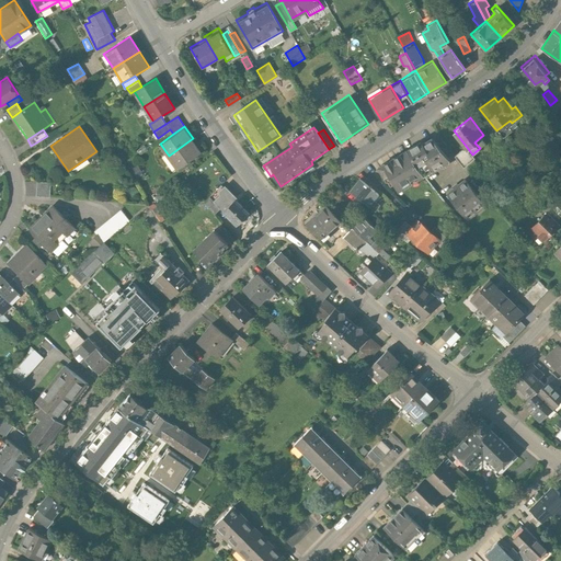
[(407,146),(423,173),(449,160),(449,157),(433,136),(424,140),(422,138),(407,146)]
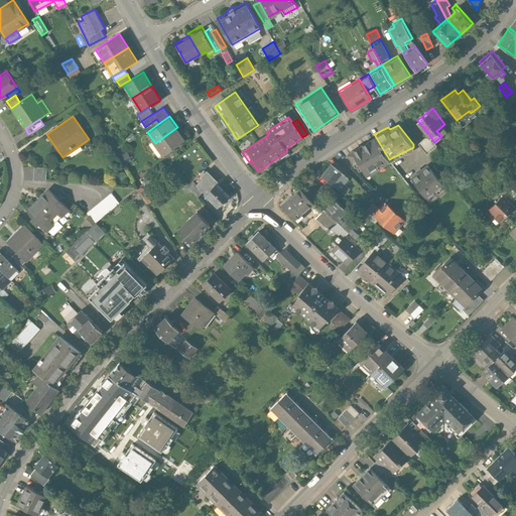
[(185,138),(177,127),(155,143),(163,154),(185,138)]
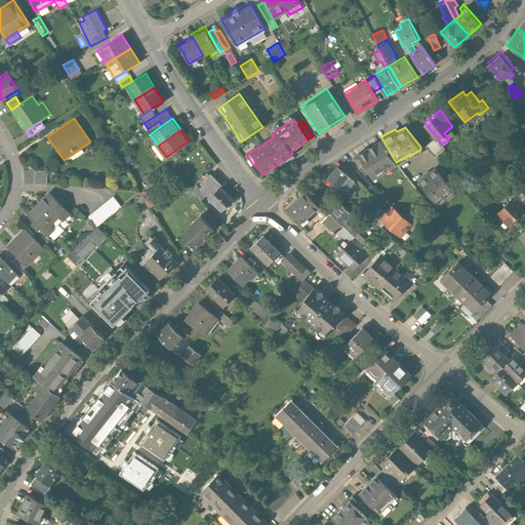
[(372,176),(396,162),(380,136),(353,154),(359,164),(363,161),(372,176)]
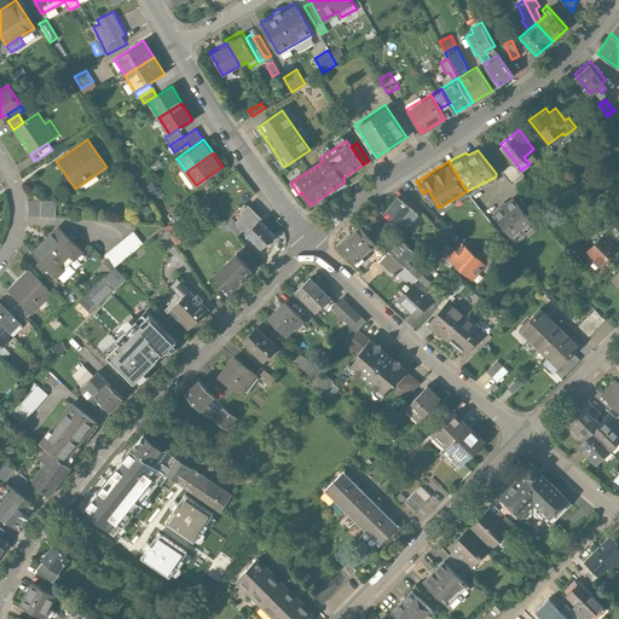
[(524,173),(521,171),(514,161),(502,171),(512,183),(524,173)]
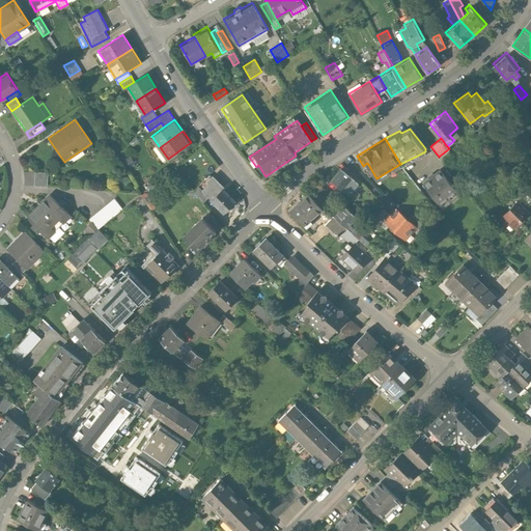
[(135,165),(131,156),(122,160),(127,169),(135,165)]
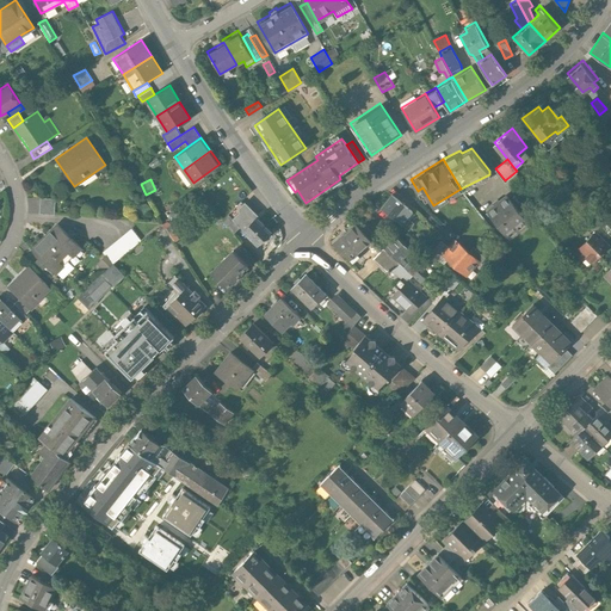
[(486,209),(510,239),(530,223),(506,192),(486,209)]
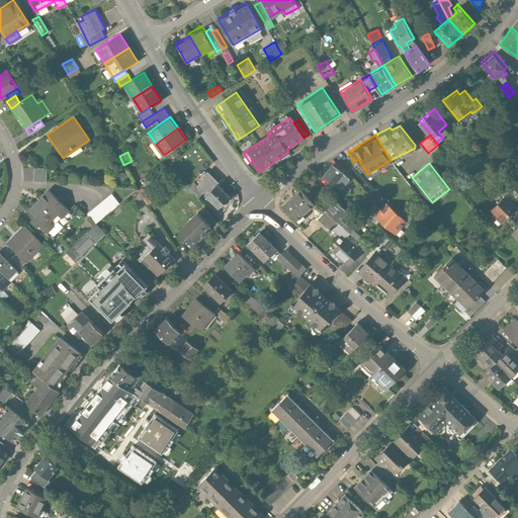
[(331,165),(322,174),(346,194),(350,189),(344,184),(348,180),(331,165)]
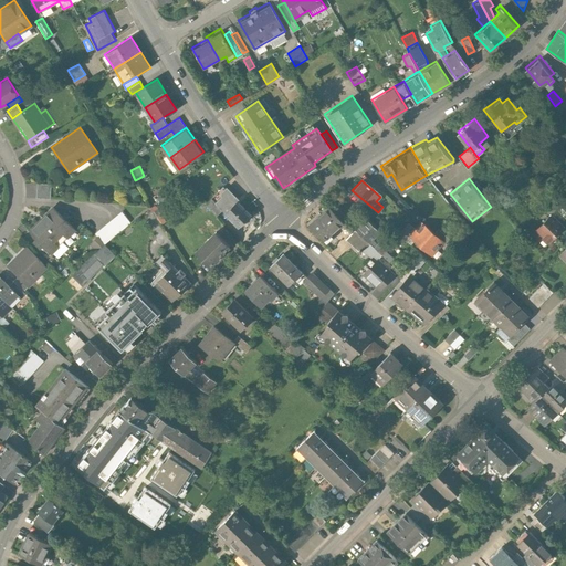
[(51,184),(38,182),(37,197),(51,198),(51,184)]
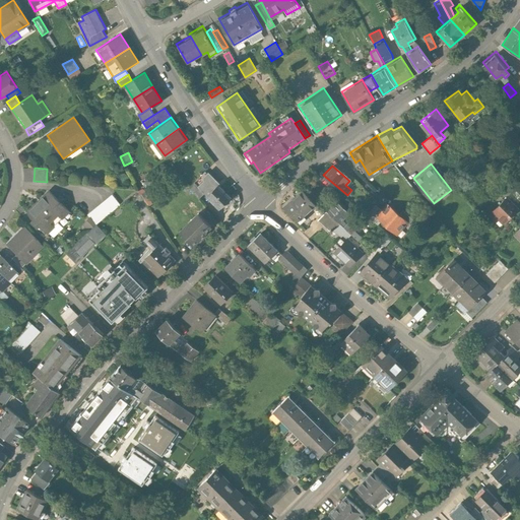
[(206,194),(218,184),(219,182),(208,169),(206,172),(204,170),(189,186),(190,187),(198,197),(200,200),(206,194)]
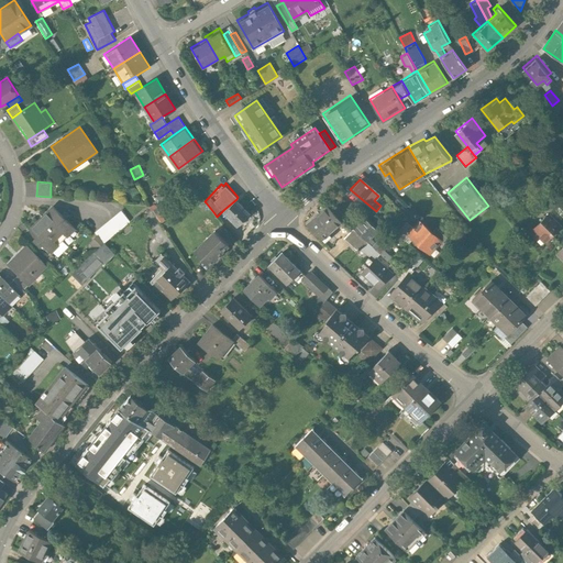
[(223,210),(238,225),(251,213),(236,199),(223,210)]
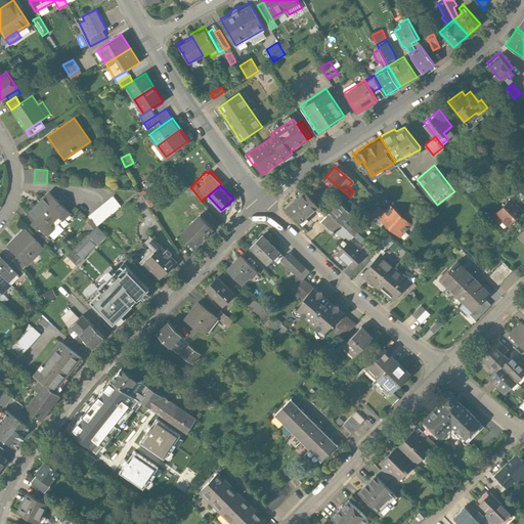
[(200,199),(191,188),(187,192),(195,203),(200,199)]
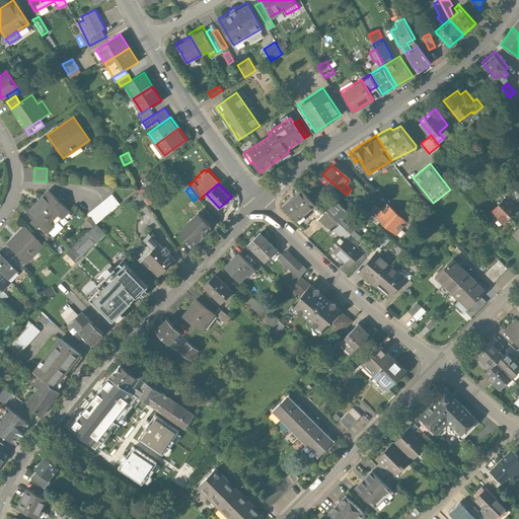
[(283,204),(299,223),(307,216),(304,212),(312,205),(316,202),(302,187),(283,204)]
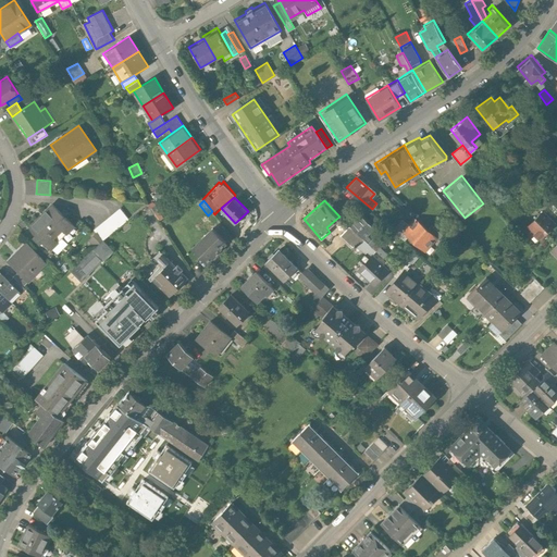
[(33,233),(50,249),(74,225),(63,213),(51,201),(38,214),(26,226),(33,233)]
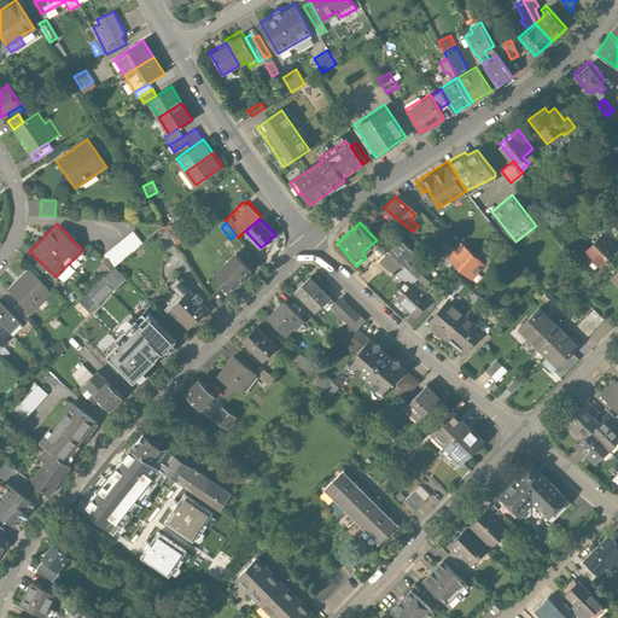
[(168,231),(178,245),(181,242),(172,227),(168,231)]
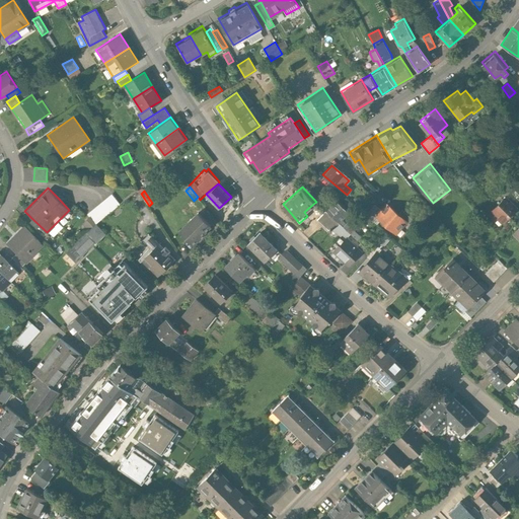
[(170,202),(174,205),(182,197),(179,193),(170,202)]
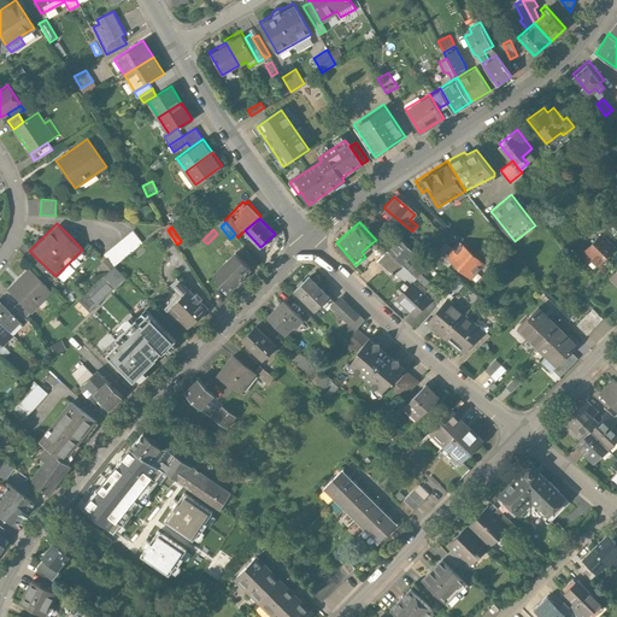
[(616,245),(603,229),(580,252),(589,263),(595,258),(599,262),(616,245)]
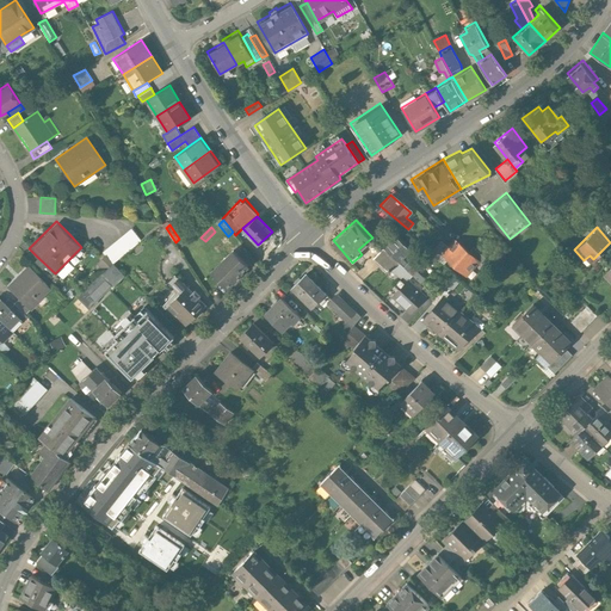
[(109,265),(112,263),(141,240),(131,228),(99,254),(109,265)]
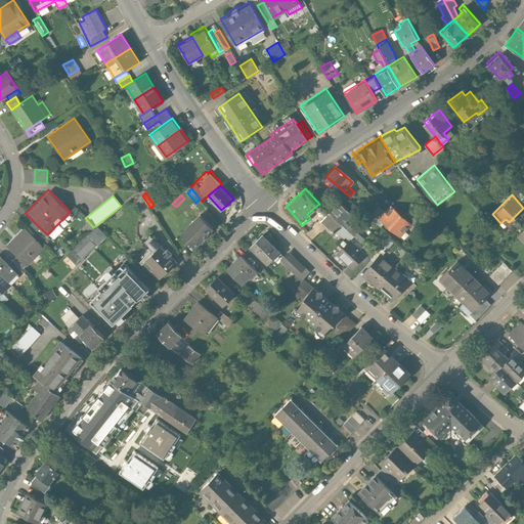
[(179,230),(193,246),(213,226),(184,199),(176,207),(189,220),(179,230)]
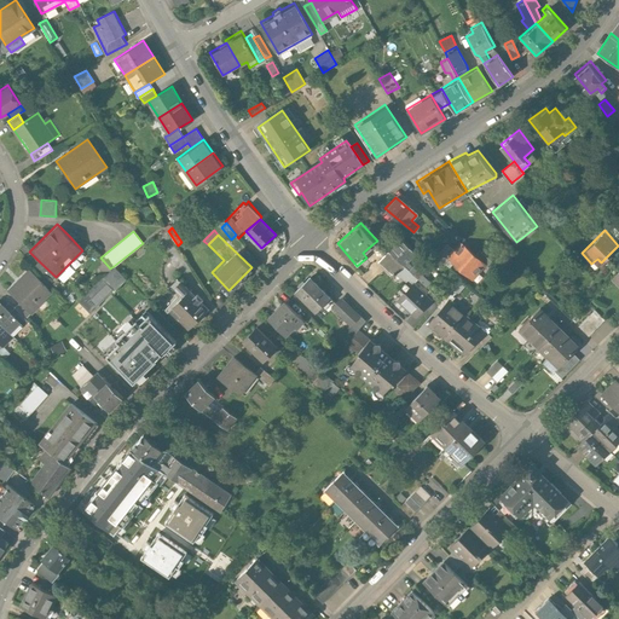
[(399,237),(388,249),(405,265),(408,261),(416,252),(399,237)]
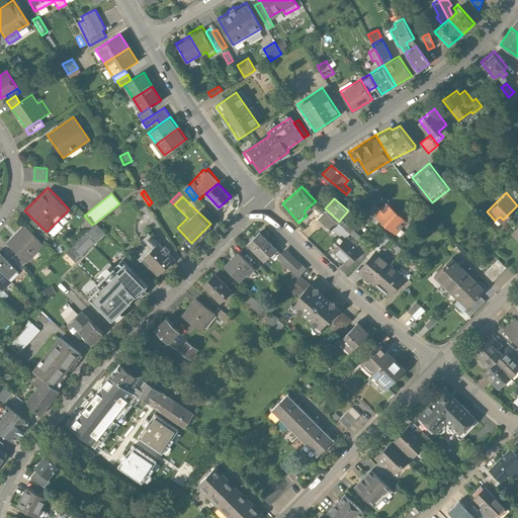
[(317,200),(316,201),(312,204),(321,212),(325,208),(317,200)]
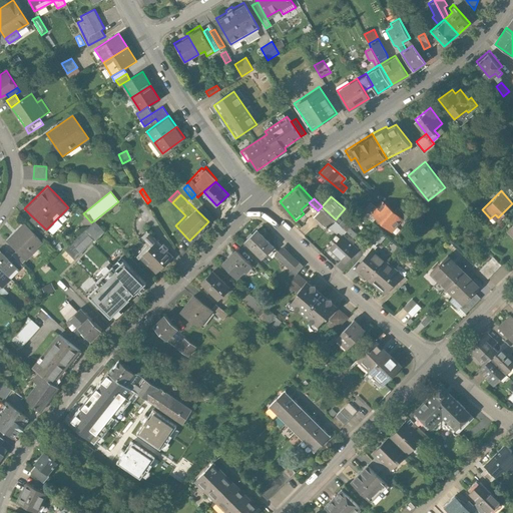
[(150,200),(147,203),(150,208),(156,205),(152,199),(150,200)]
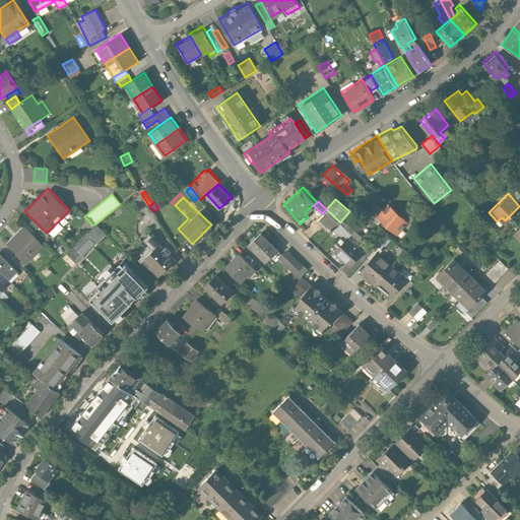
[(382,209),(376,216),(378,218),(397,234),(408,221),(398,212),(387,203),(382,209)]
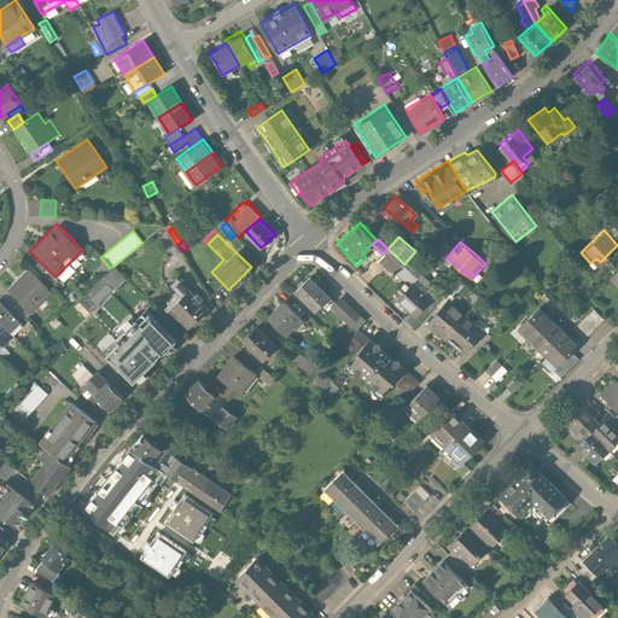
[(447,257),(454,249),(447,243),(436,256),(445,264),(449,260),(447,257)]
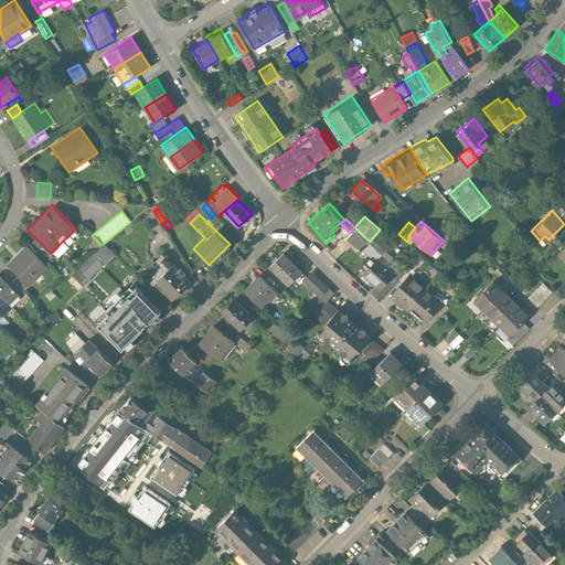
[(433,231),(444,241),(445,242),(449,237),(436,226),(433,231)]
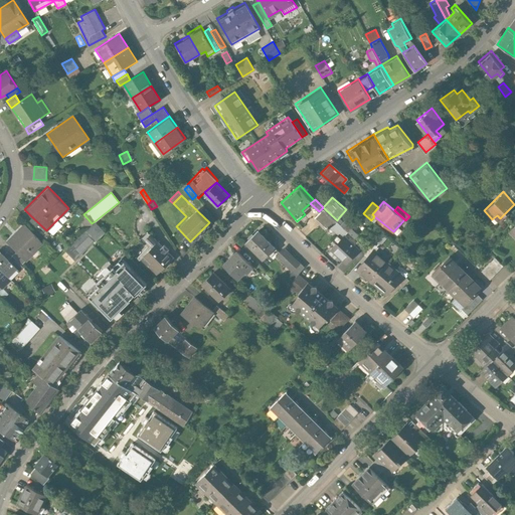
[(337,220),(323,207),(319,211),(314,217),(328,230),(330,227),(337,220)]
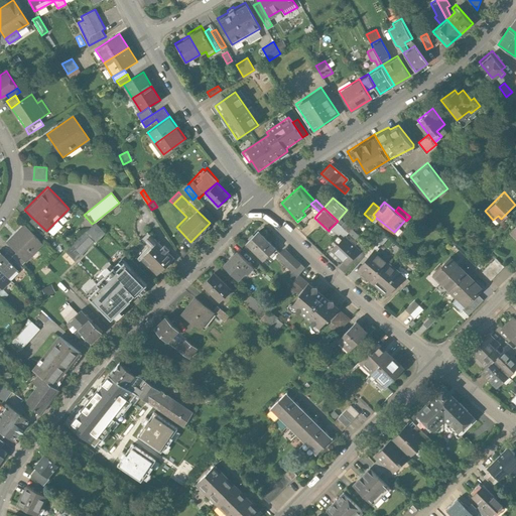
[(362,232),(347,218),(344,221),(340,218),(338,221),(348,231),(360,243),(363,240),(359,236),(362,232)]
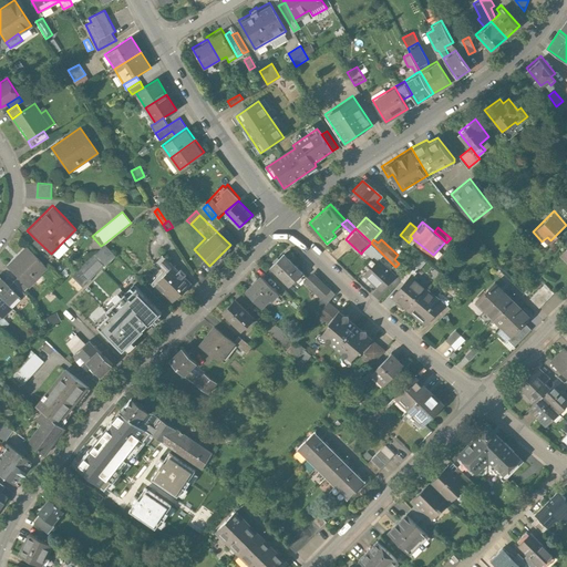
[(375,261),(378,259),(382,254),(371,243),(363,250),(375,261)]
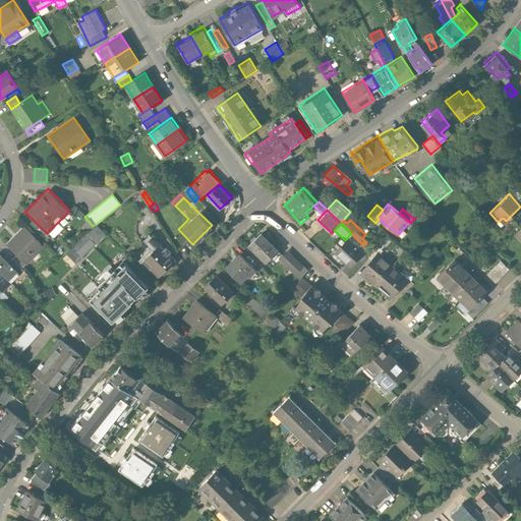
[(114,242),(96,224),(93,226),(63,251),(80,269),(88,262),(91,265),(114,242)]
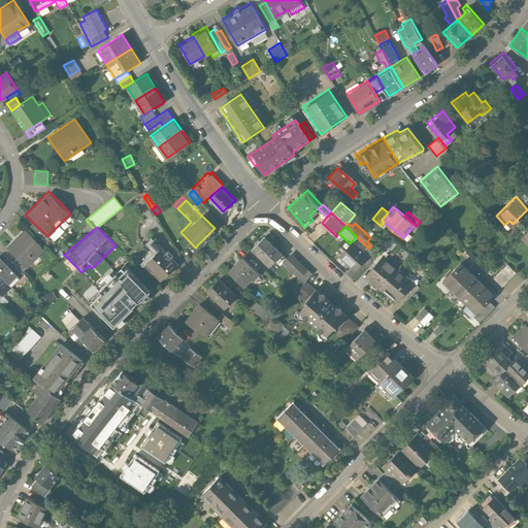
[(24,229),(5,246),(15,258),(25,267),(43,250),(24,229)]
